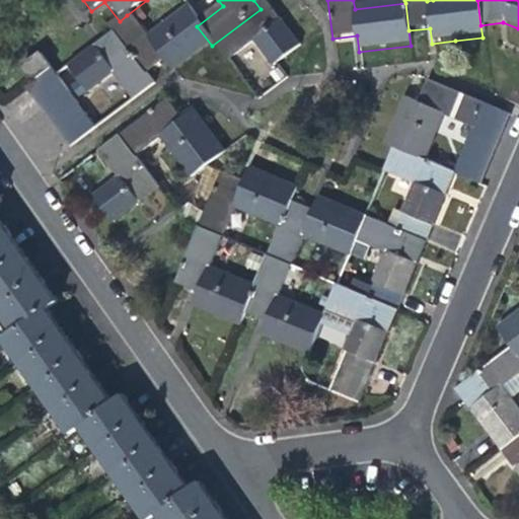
[(265,6),(261,9),(212,46),(227,67),(253,48),(272,73),(299,53),(276,21),(265,6)]
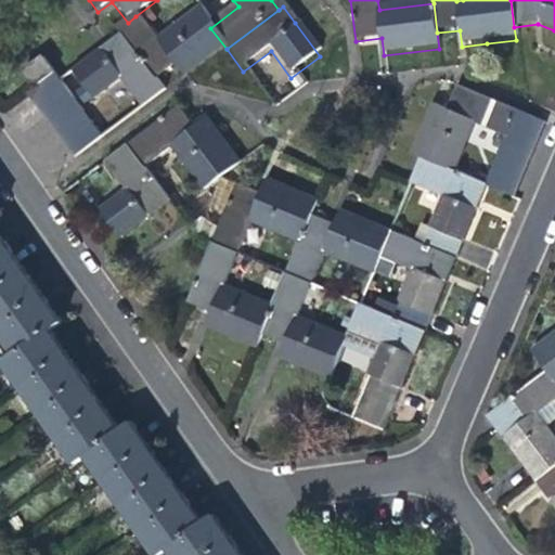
[(156,44),(136,16),(128,23),(114,34),(121,43),(124,41),(155,82),(175,69),(182,81),(227,49),(210,28),(198,13),(156,44)]
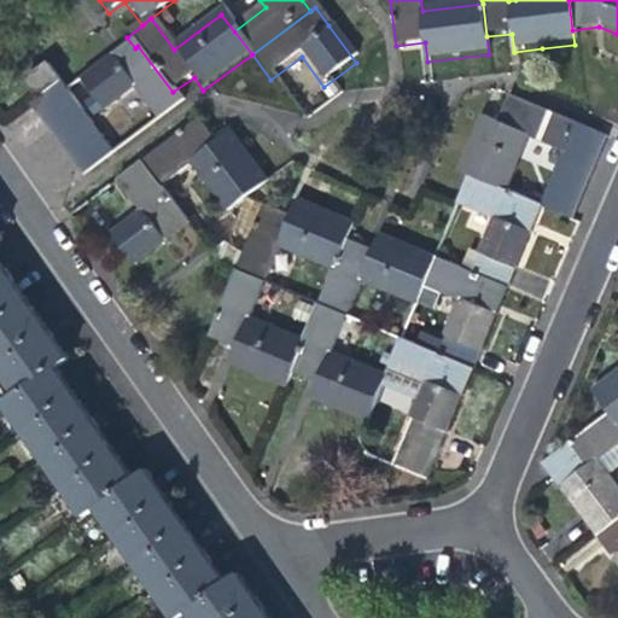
[(159,123),(182,105),(173,92),(138,46),(135,48),(83,87),(103,112),(123,99),(134,92),(159,123)]
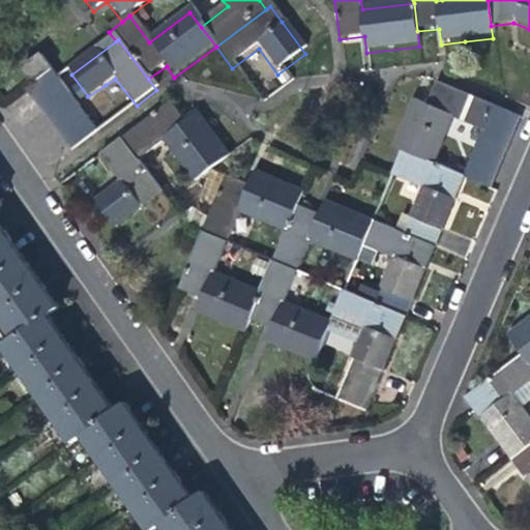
[(24,71),(34,87),(52,74),(40,59),(24,71)]
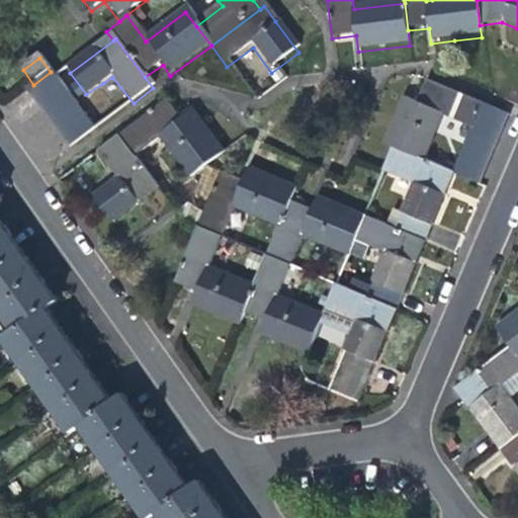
[(96,131),(51,72),(33,85),(24,91),(28,97),(69,151),(96,131)]
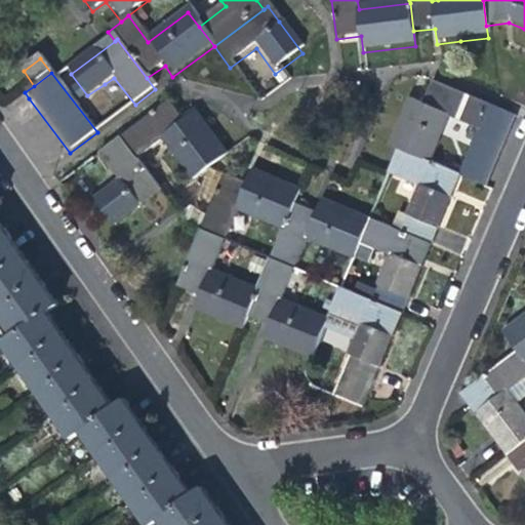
[(388,145),(396,148),(427,161),(447,115),(478,130),(489,105),(459,92),(432,80),(420,104),(407,96),(388,145)]
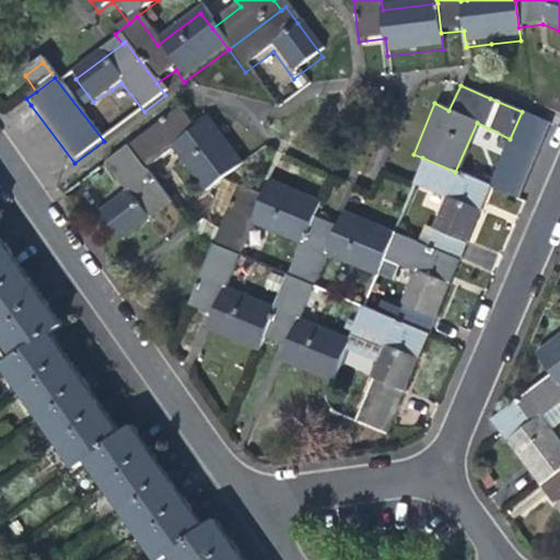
[(510,139),(496,172),(525,184),(551,125),(522,112),(510,139)]
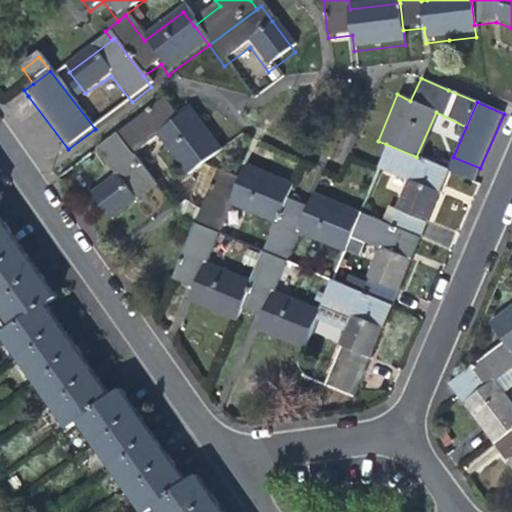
[(146,119),(118,139),(134,160),(159,140),(188,179),(222,153),(193,115),(183,123),(167,103),(146,119)]
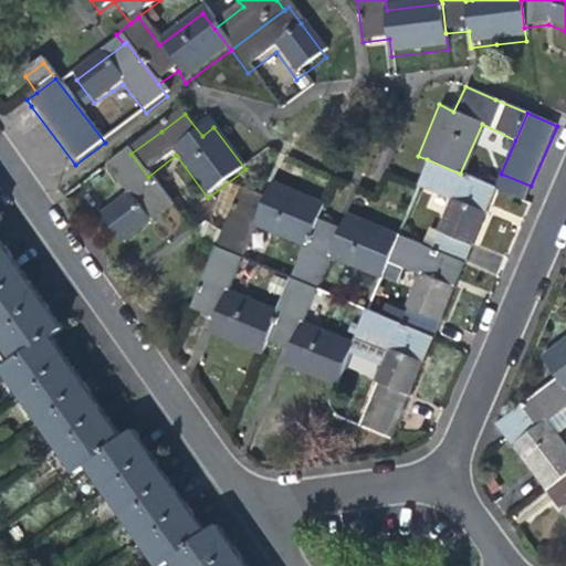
[(175,212),(148,177),(130,154),(109,170),(124,190),(133,202),(103,224),(123,250),(175,212)]
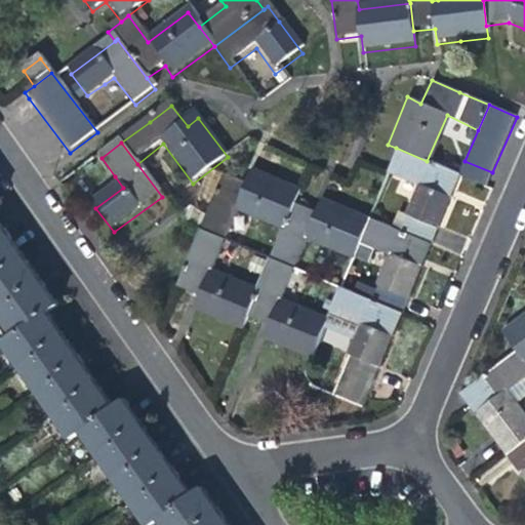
[(445,207),(458,175),(427,161),(396,148),(387,171),(386,172),(419,186),(400,231),(429,243),(445,207)]
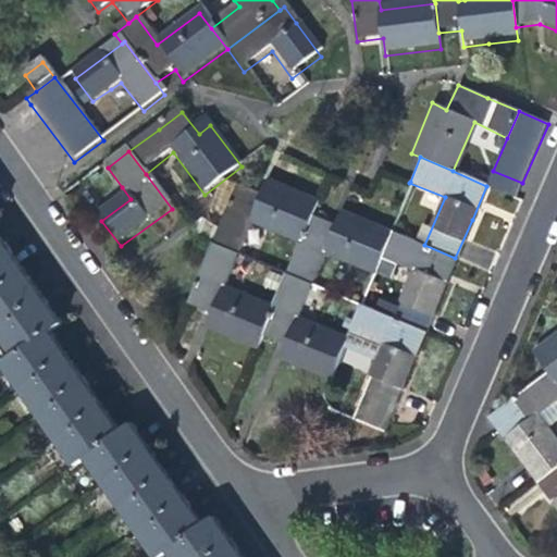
[(493,171),(486,186),(516,199),(522,183),(493,171)]
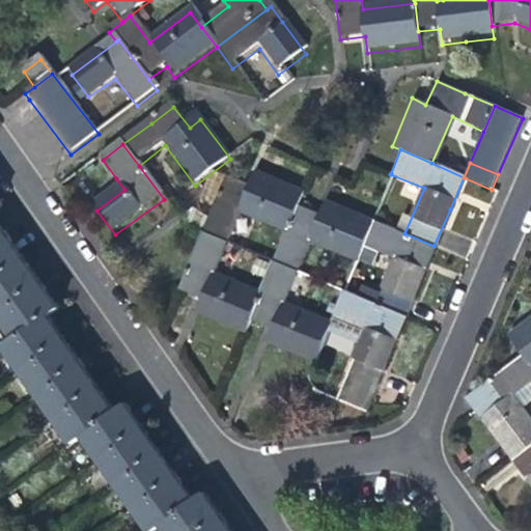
[(224,174),(200,230),(223,240),(235,210),(284,230),(302,190),(269,175),(253,169),(247,184),(224,174)]
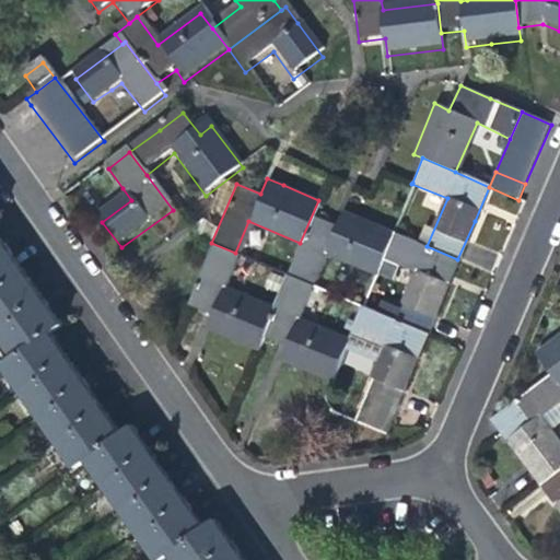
[(373,276),(381,257),(392,232),(351,214),(318,200),(300,243),(286,275),(310,284),(323,254),(373,276)]
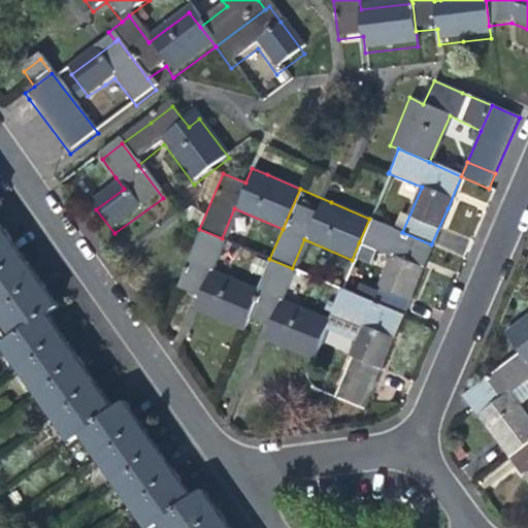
[(392,257),(372,302),(401,315),(417,279),(431,244),(402,232),(369,219),(359,242),(392,257)]
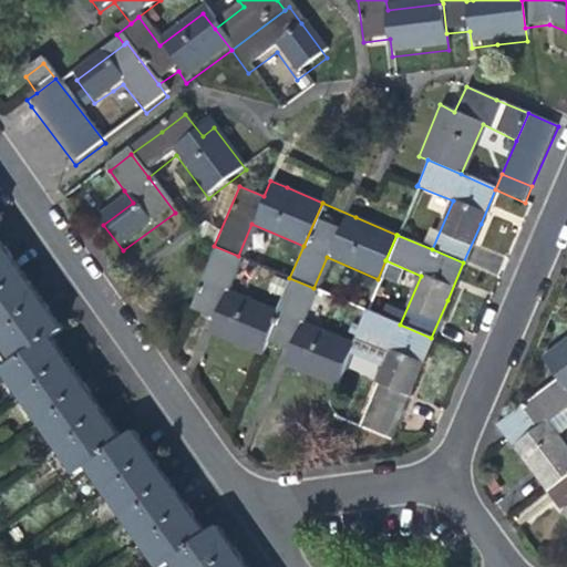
[(223,290),(238,256),(214,246),(187,306),(212,317),(205,332),(257,356),(275,312),(223,290)]
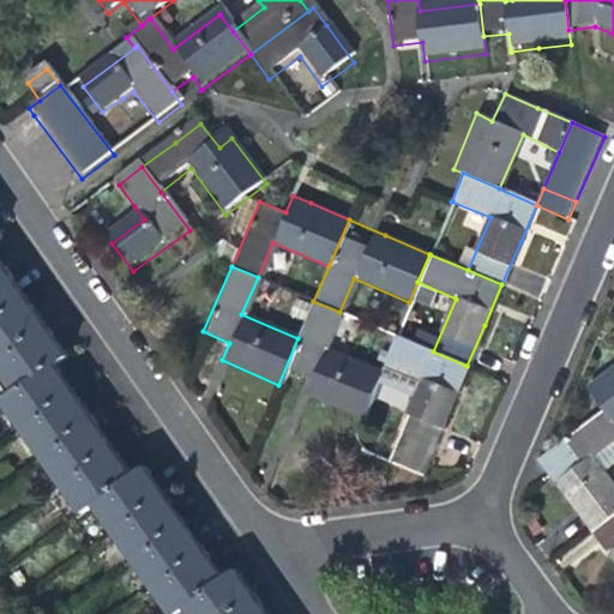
[(0,283),(0,324),(28,305),(17,290),(8,277),(0,283)]
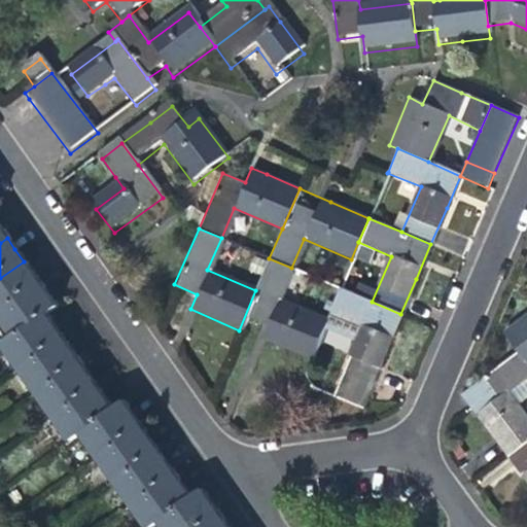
[(278,300),(291,268),(269,258),(255,290),(239,330),(278,347),(308,360),(309,360),(325,320),(278,300)]
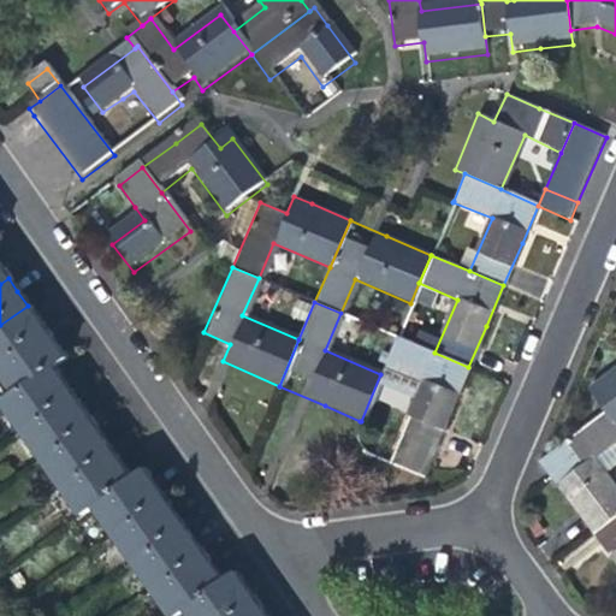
[(0,325),(0,367),(47,335),(37,320),(28,306),(0,325)]
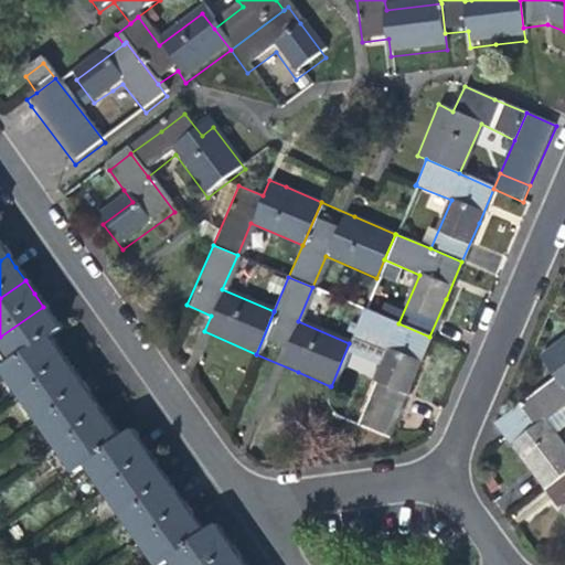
[(0,337),(0,347),(13,365),(50,339),(61,331),(53,320),(43,307),(0,337)]
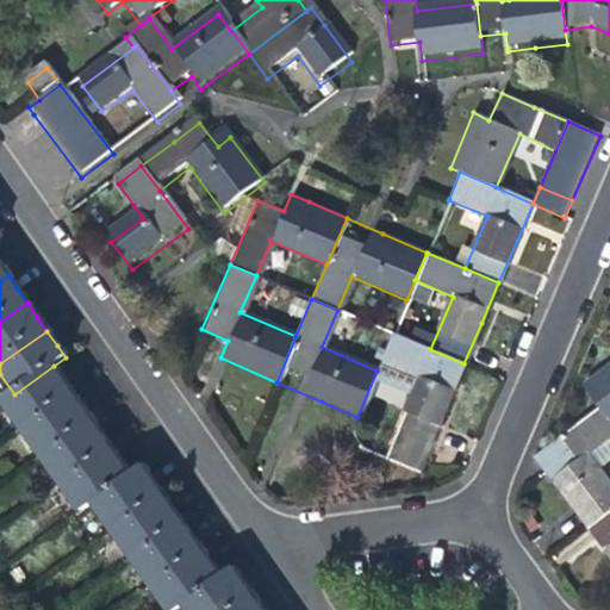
[(441,416),(464,363),(430,349),(392,334),(381,362),(418,378),(396,431),(428,446),(441,416)]
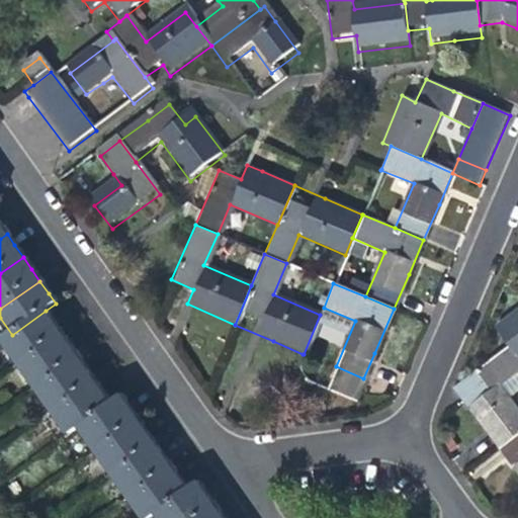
[(517,308),(497,324),(510,344),(517,353),(517,308)]
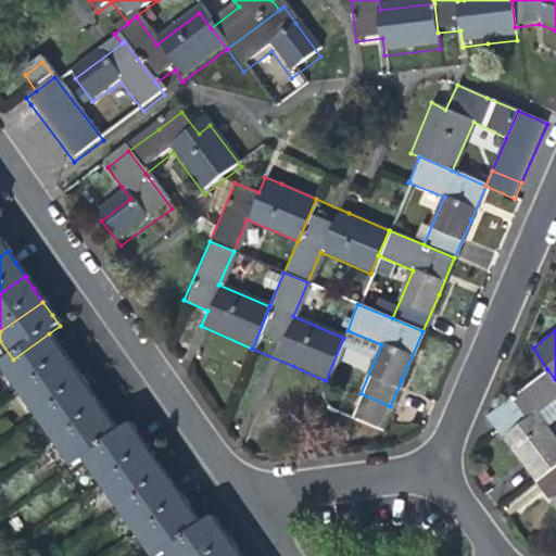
[(2,367),(21,393),(67,359),(59,346),(49,333),(13,359),(2,367)]
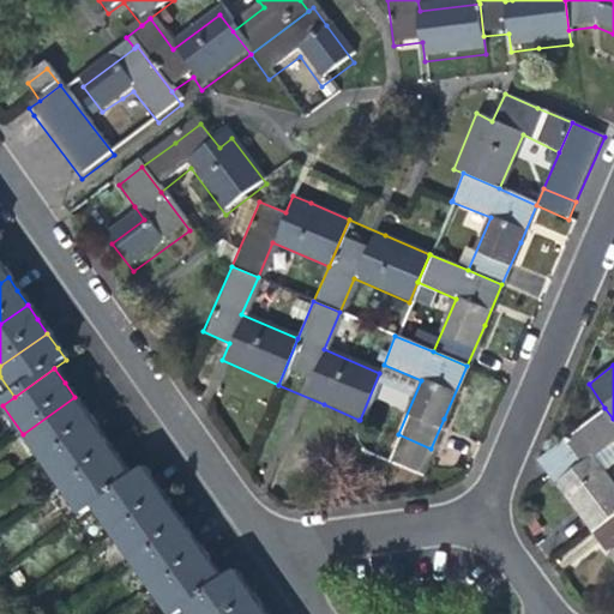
[(23,434),(43,462),(95,426),(83,409),(74,397),(23,434)]
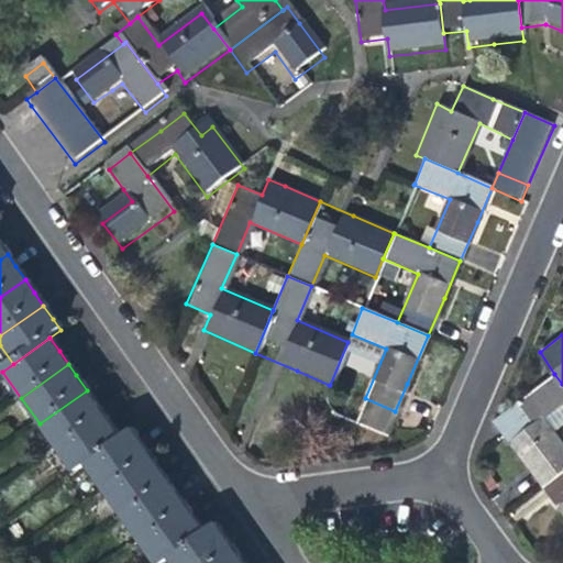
[(526,463),(543,486),(562,471),(562,445),(544,419),(562,405),(562,384),(554,374),(495,420),(526,463)]
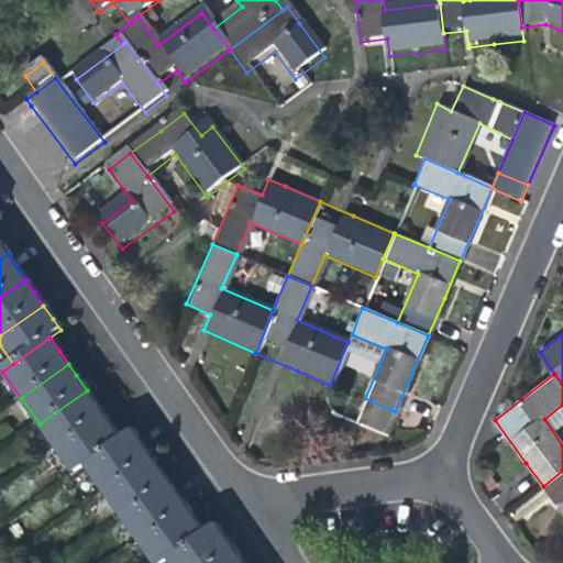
[(40,423),(57,449),(105,415),(97,404),(87,390),(40,423)]
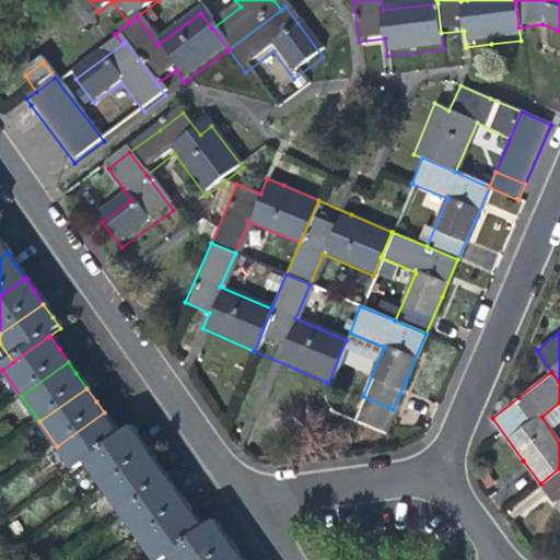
[(73,470),(84,463),(121,438),(111,422),(104,412),(57,446),(73,470)]
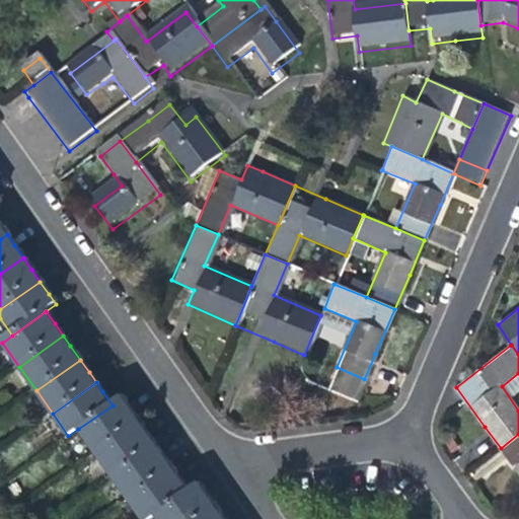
[(78,429),(95,452),(138,422),(129,409),(122,398),(113,405),(78,429)]
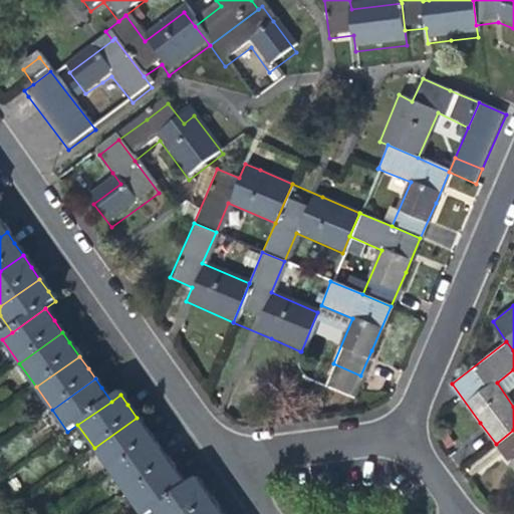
[(94,448),(111,472),(154,443),(145,429),(137,418),(94,448)]
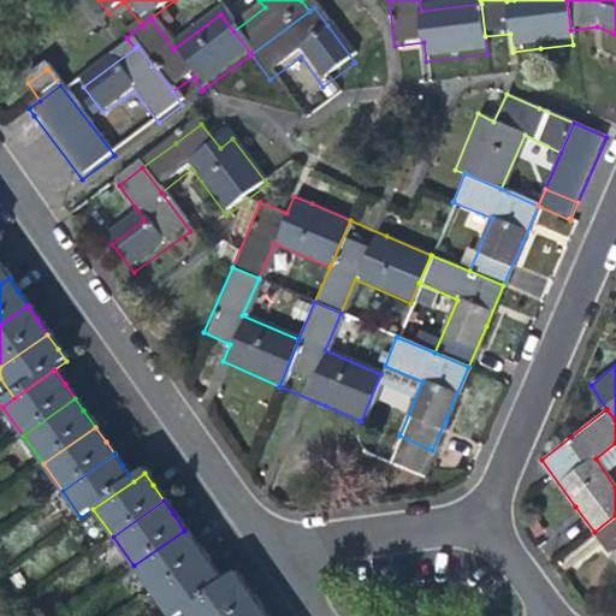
[(615,515),(594,532),(615,561),(615,515)]
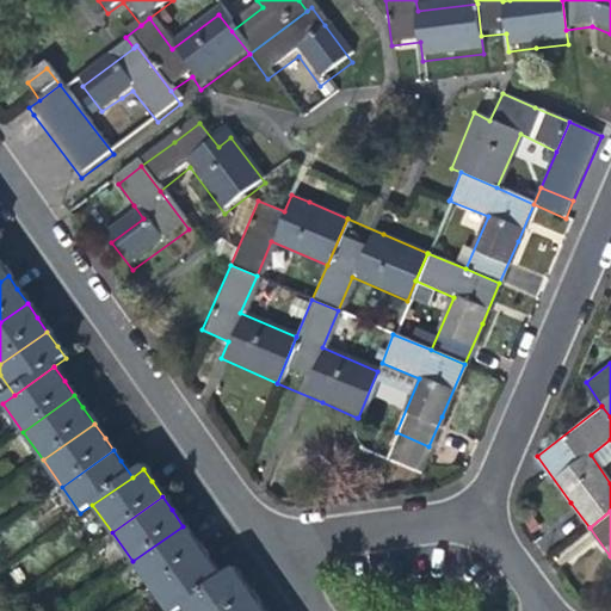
[(133,561),(152,588),(202,553),(192,539),(183,526),(133,561)]
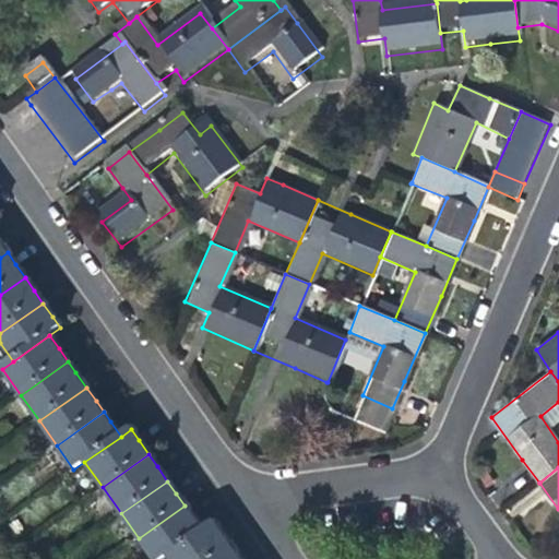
[(153,558),(158,558),(168,552),(201,530),(193,518),(185,506),(139,538),(153,558)]
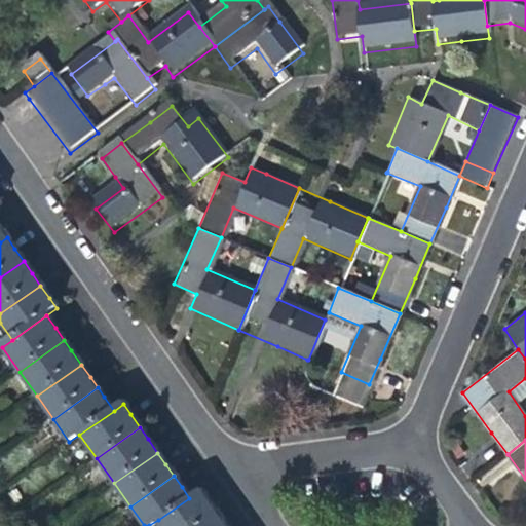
[(202,489),(189,498),(158,520),(161,525),(204,525),(221,515),(211,501),(202,489)]
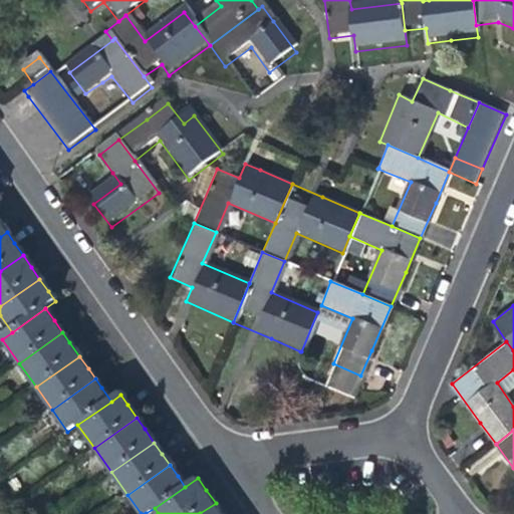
[(223,513),(221,511),(216,503),(200,513),(223,513)]
